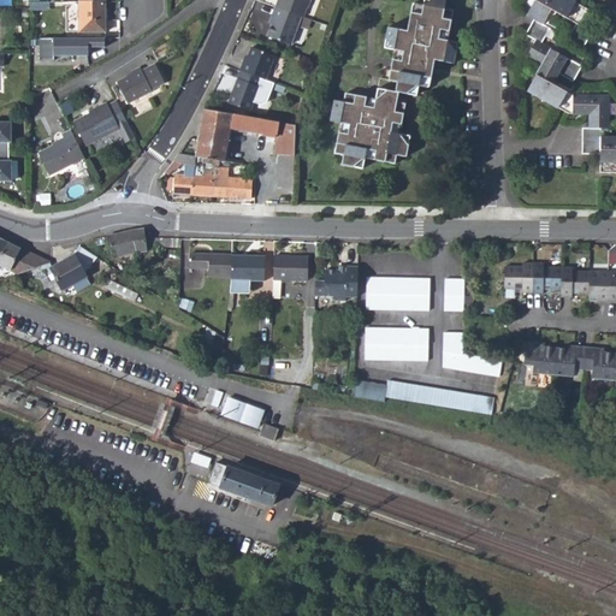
[(277,0),(274,7),(302,17),(304,9),(308,6),(311,0),(277,0)]
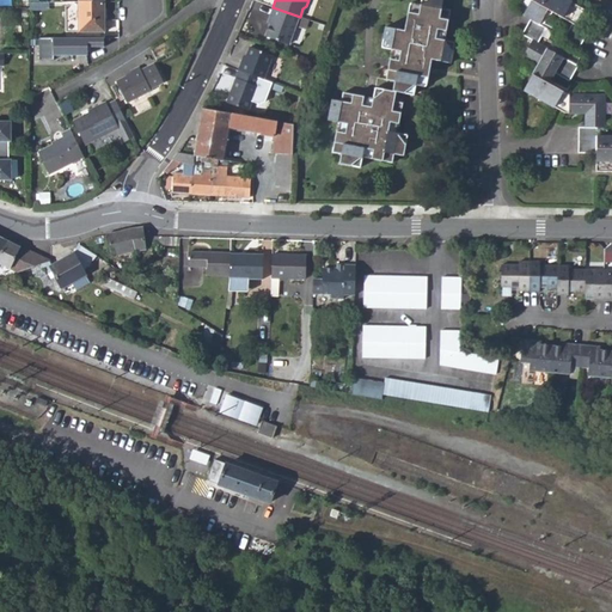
[(392,50),(401,53),(397,72),(408,74),(409,71),(417,73),(417,77),(429,78),(432,60),(451,63),(453,51),(452,51),(446,42),(446,41),(436,38),(438,30),(446,31),(450,11),(441,10),(442,0),(421,0),(418,14),(408,13),(404,30),(385,28),(383,40),(392,50)]
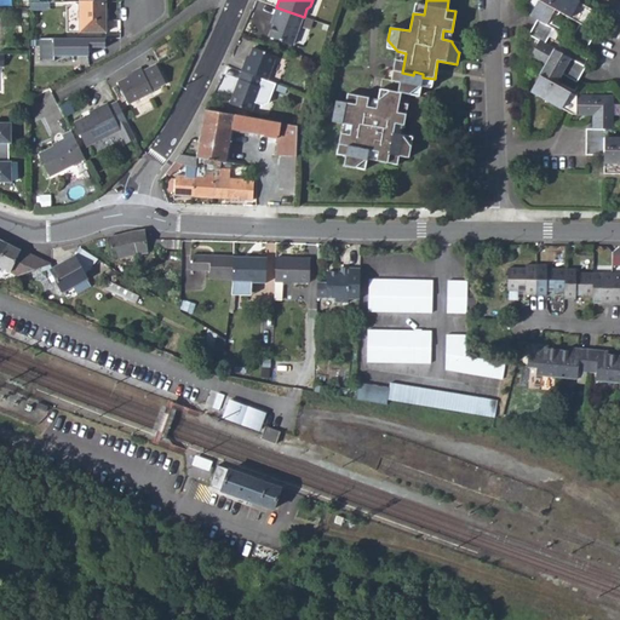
[(545,65),(532,91),(573,115),(593,115),(593,128),(586,130),(586,155),(603,155),(603,173),(619,173),(619,138),(604,138),(604,130),(613,130),(613,97),(578,97),(556,85),(562,74),(577,81),(585,67),(545,44),(554,29),(546,24),(555,10),(580,24),(572,39),(587,47),(596,32),(585,27),(593,11),(574,0),(539,0),(530,16),(538,19),(529,35),(539,40),(530,57),(545,65)]
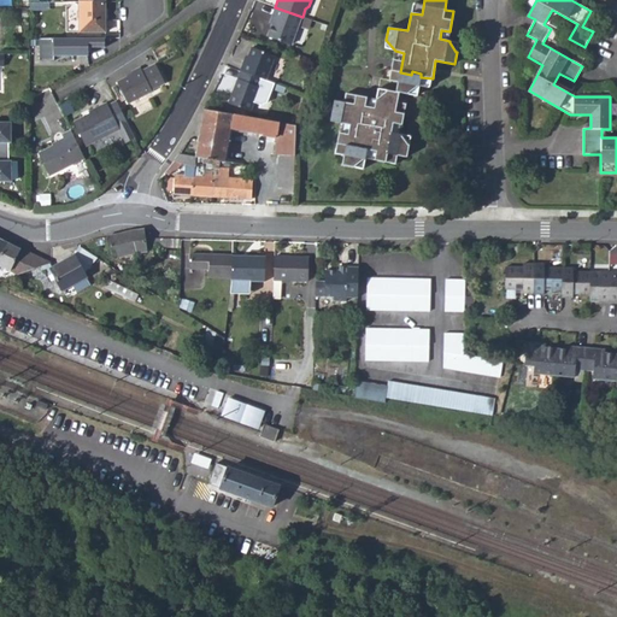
[(104,31),(104,3),(78,3),(78,31),(104,31)]
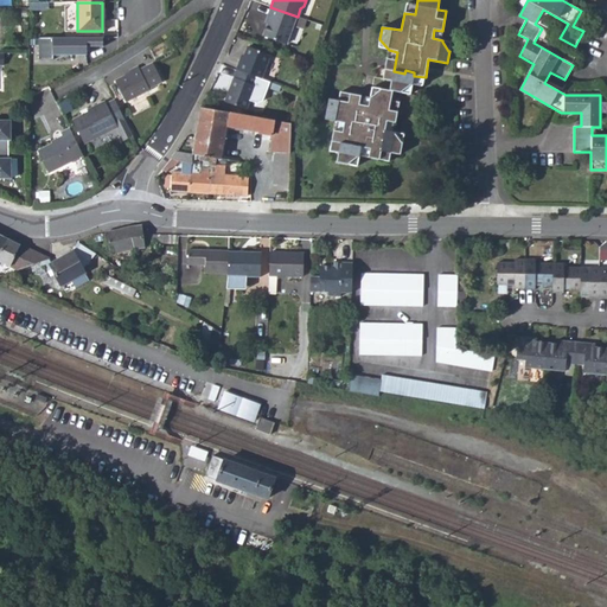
[(286,44),(298,17),(270,7),(268,16),(270,17),(267,24),(263,34),(286,44)]
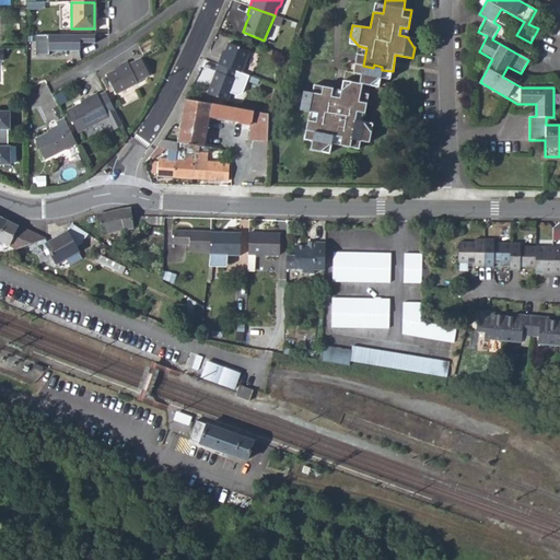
[(288,37),(294,38),(299,24),(283,19),(281,25),(291,30),(288,37)]
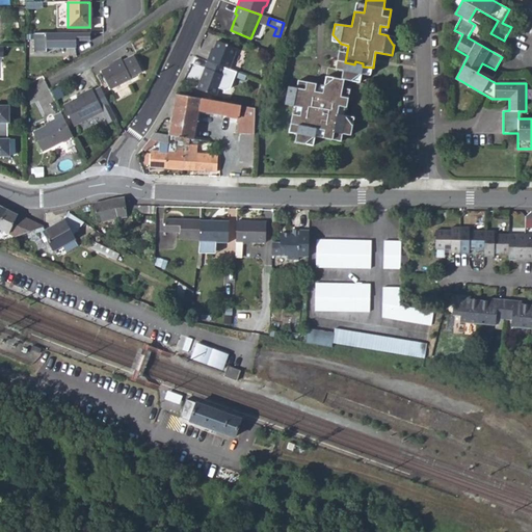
[(46,48),(75,48),(75,41),(89,41),(89,33),(34,32),(33,52),(46,52),(46,48)]
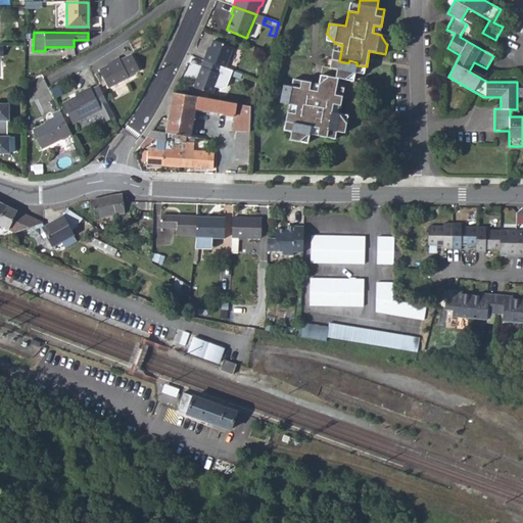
[(207,52),(204,59),(224,67),(226,67),(233,47),(215,40),(209,52),(207,52)]
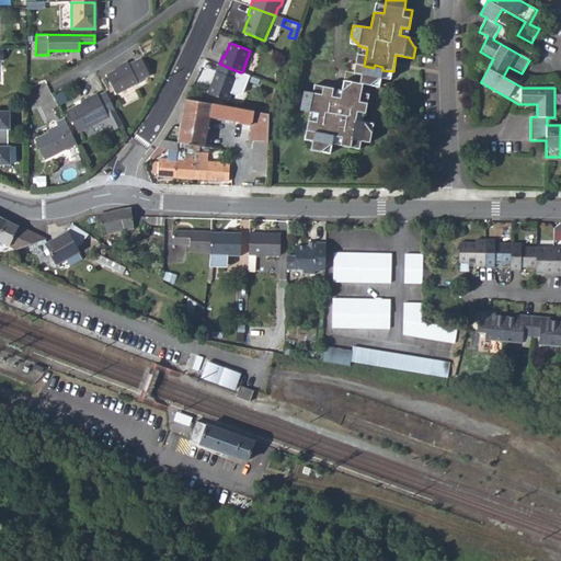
[(149,76),(139,56),(127,63),(126,59),(117,64),(118,66),(105,72),(116,94),(137,83),(137,82),(149,76)]
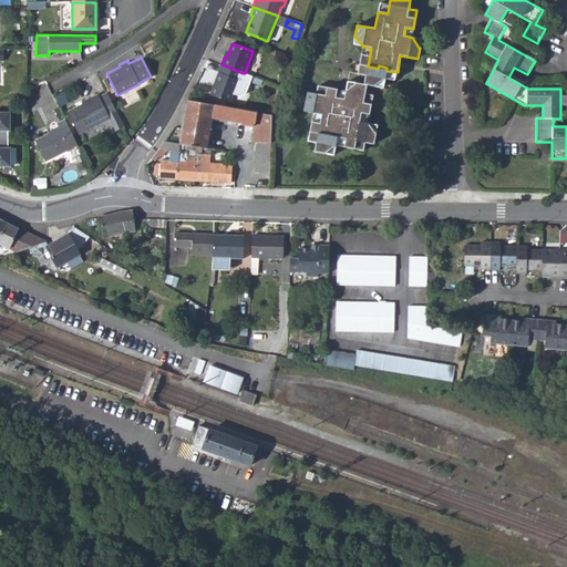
[(232,102),(243,73),(222,64),(212,94),(232,102)]
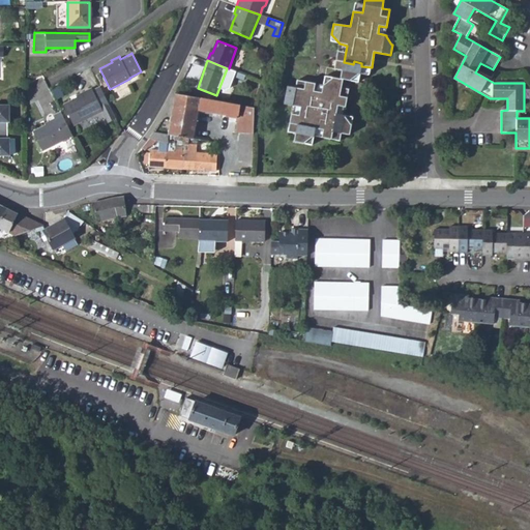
[(295,134),(294,142),(312,145),(315,129),(323,130),(322,138),(340,141),(342,134),(350,136),(353,117),(336,114),(337,106),(346,108),(349,90),(342,88),(343,80),(325,76),(322,92),(314,91),(315,84),(297,81),(296,88),(287,86),(284,105),(300,108),(299,116),(291,114),(288,133),(295,134)]
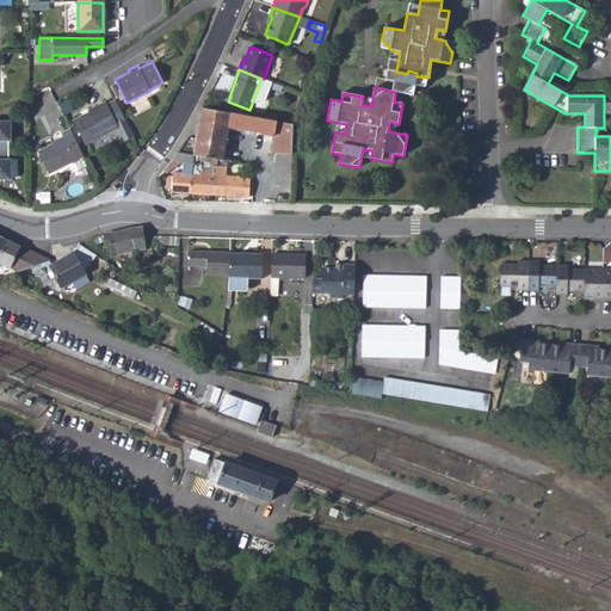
[(69,113),(81,137),(113,121),(121,134),(129,129),(122,113),(111,92),(103,97),(102,94),(84,103),(85,105),(69,113)]
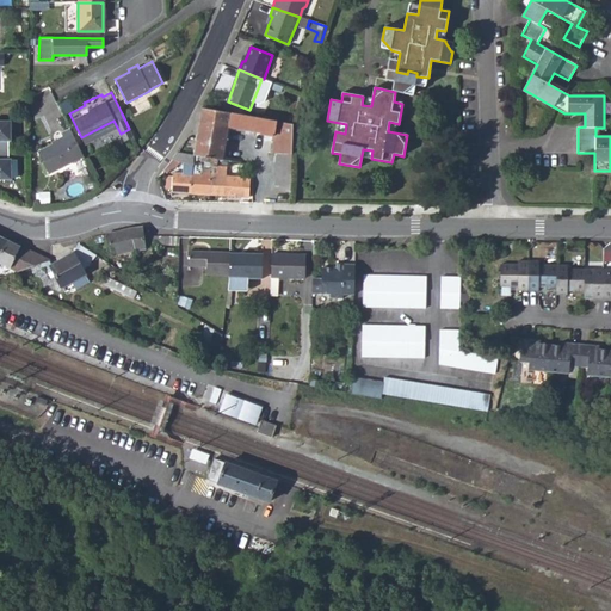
[(209,156),(211,158),(218,159),(222,160),(228,127),(260,133),(261,134),(273,135),(272,152),(276,153),(275,192),(290,192),(292,124),(203,107),(195,155),(209,156)]
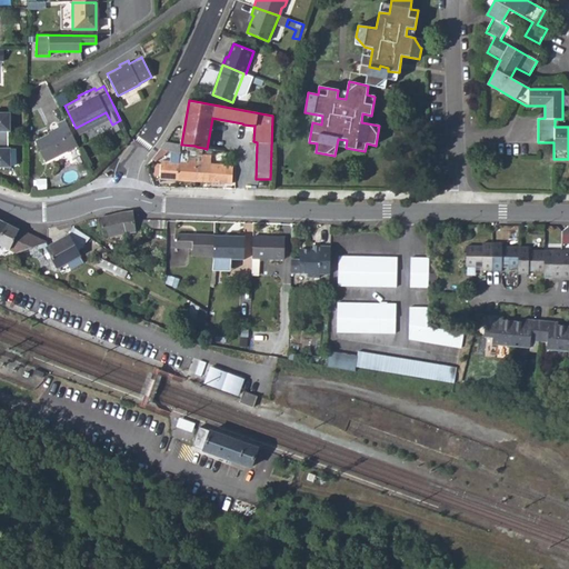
[(10,132),(9,112),(0,112),(0,140),(8,140),(7,132),(10,132)]
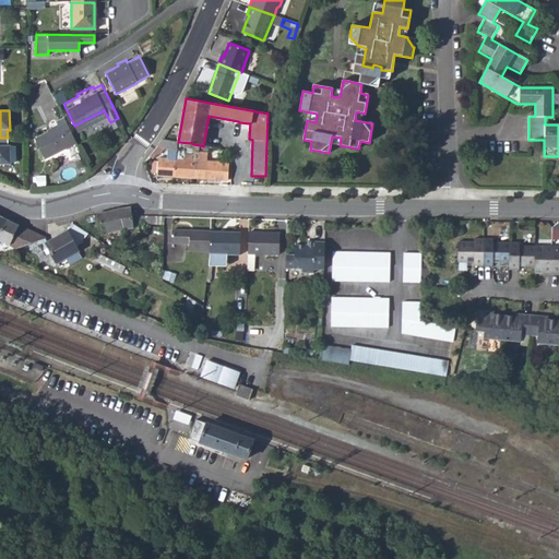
[(39,152),(71,134),(59,110),(50,115),(50,117),(45,120),(46,122),(28,132),(39,152)]
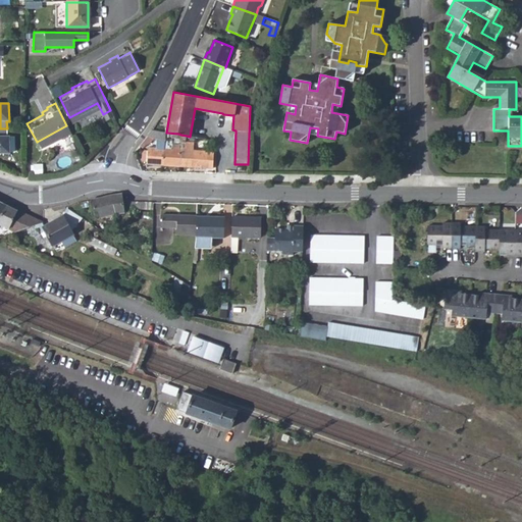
[(7,128),(0,128),(0,154),(10,154),(9,136),(7,136),(7,128)]
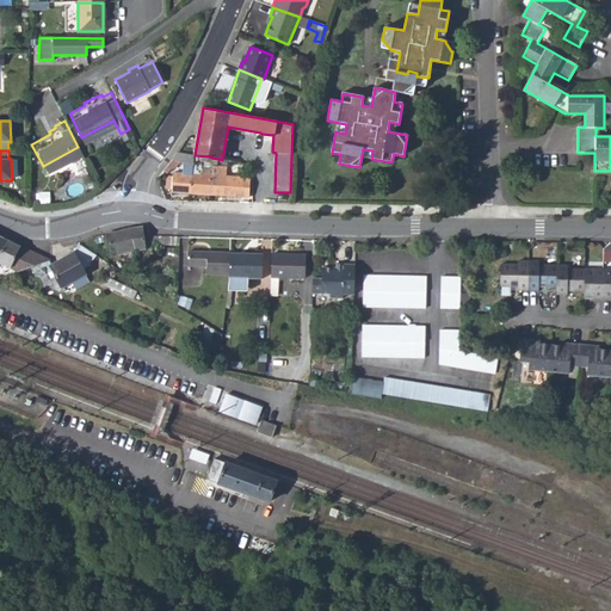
[(172,192),(191,193),(193,176),(193,170),(193,165),(195,162),(195,155),(178,152),(166,167),(171,170),(176,168),(180,162),(184,164),(183,174),(173,173),(173,177),(170,177),(166,180),(166,186),(168,191),(171,191),(172,192)]
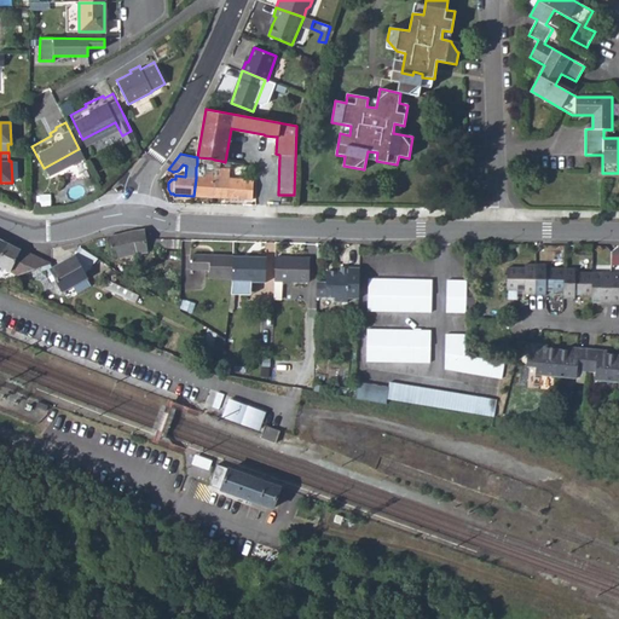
[(220,169),(221,161),(214,160),(213,168),(204,168),(203,172),(196,172),(196,178),(194,196),(212,197),(213,175),(219,177),(220,169)]
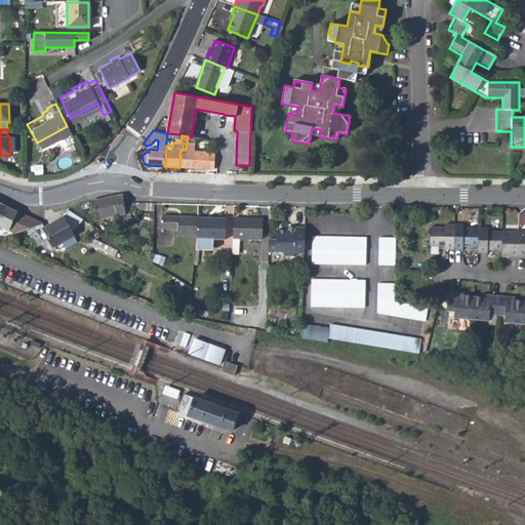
[(195,144),(187,144),(186,150),(180,149),(179,167),(213,169),(214,154),(195,152),(195,144)]
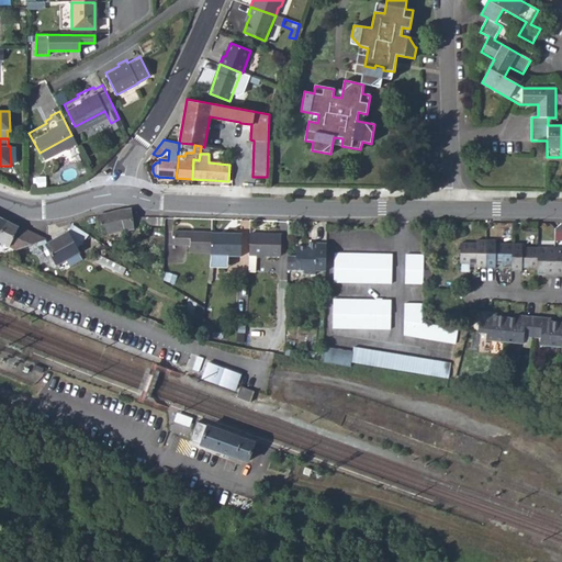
[(134,229),(133,225),(133,217),(132,210),(119,211),(99,215),(103,235),(134,229)]
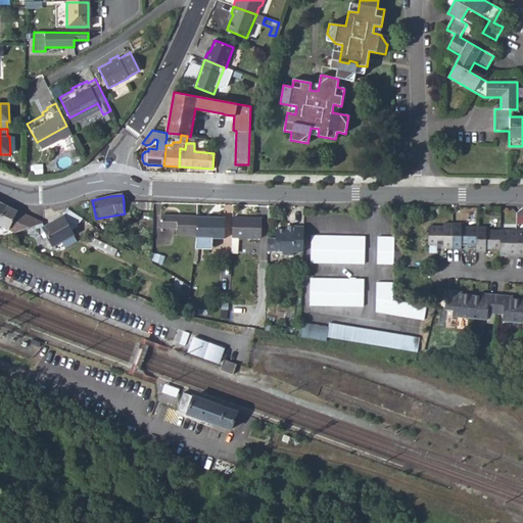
[(43,223),(7,206),(0,220),(0,225),(15,233),(43,223)]
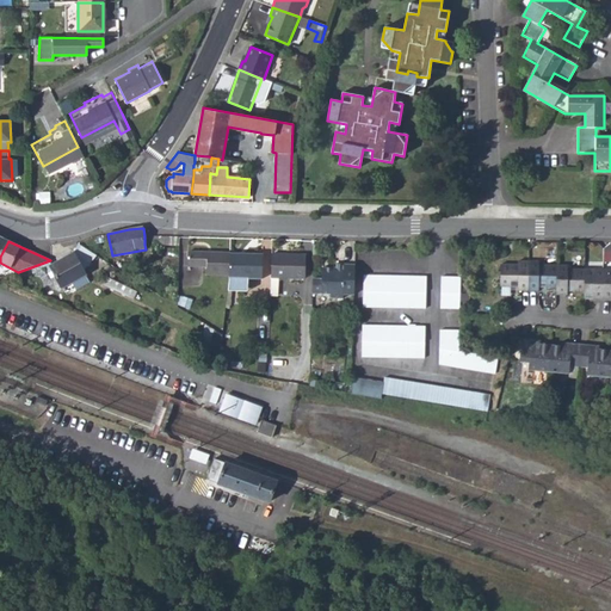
[(97,257),(79,245),(74,253),(50,266),(62,288),(72,283),(75,290),(90,282),(84,271),(97,257)]
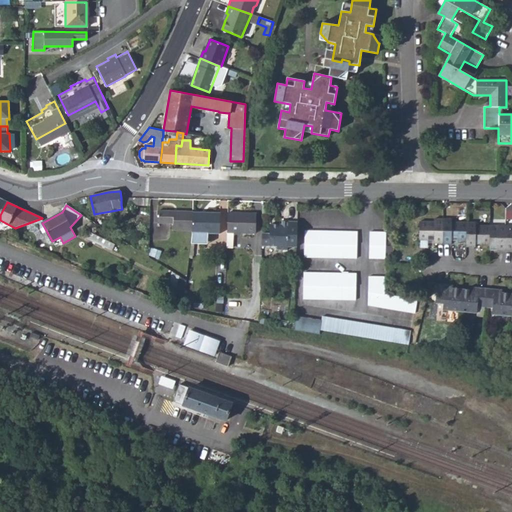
[(173,230),(192,230),(193,213),(158,212),(158,223),(173,224),(173,230)]
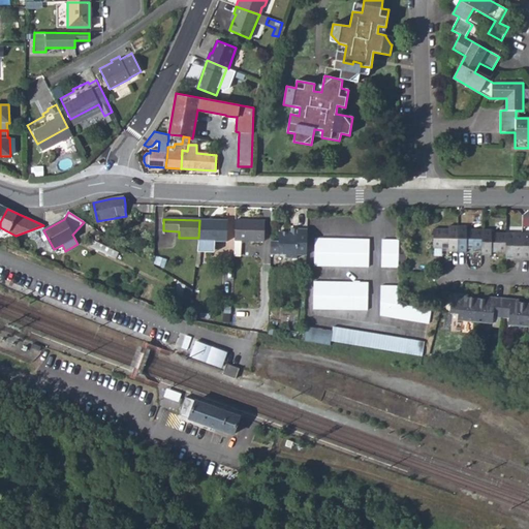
[(199,220),(198,238),(197,252),(201,253),(214,253),(214,242),(227,243),(227,221),(199,220)]
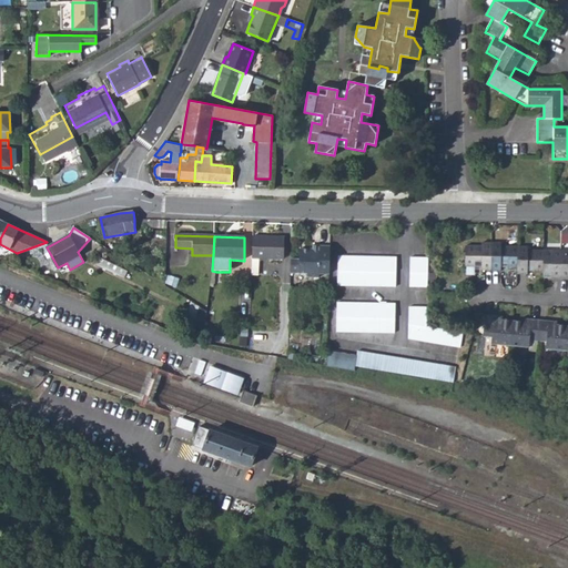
[(284,237),(253,237),(252,259),(284,260),(284,237)]
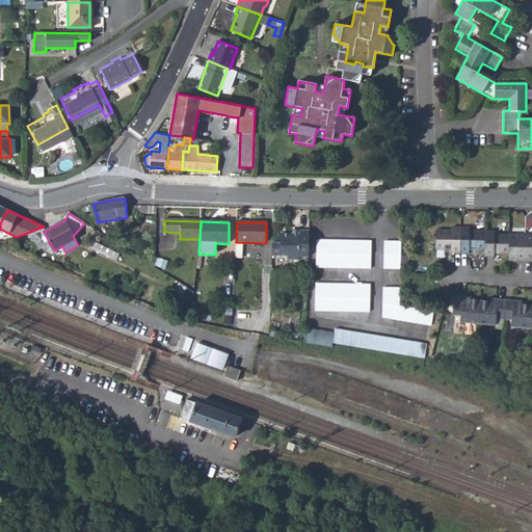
[(452,231),(436,231),(436,249),(451,249),(451,253),(469,254),(469,249),(484,250),(484,256),(494,257),(494,254),(508,254),(508,260),(531,259),(531,234),(495,234),(495,231),(470,231),(469,228),(452,227),(452,231)]
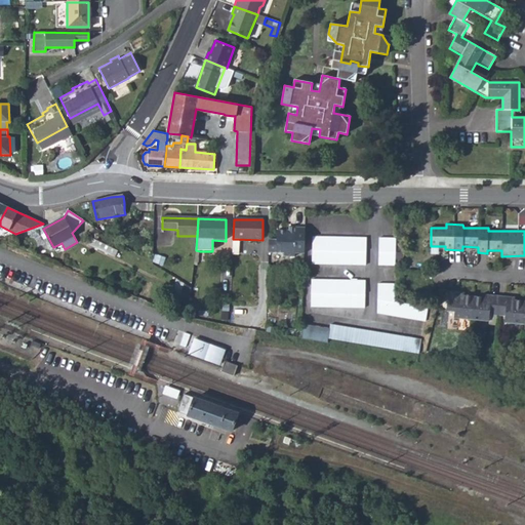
[(295,255),(296,246),(296,243),(305,243),(306,227),(296,227),(296,226),(289,225),(289,230),(277,230),(277,239),(269,239),(269,251),(285,252),(285,255),(295,255)]
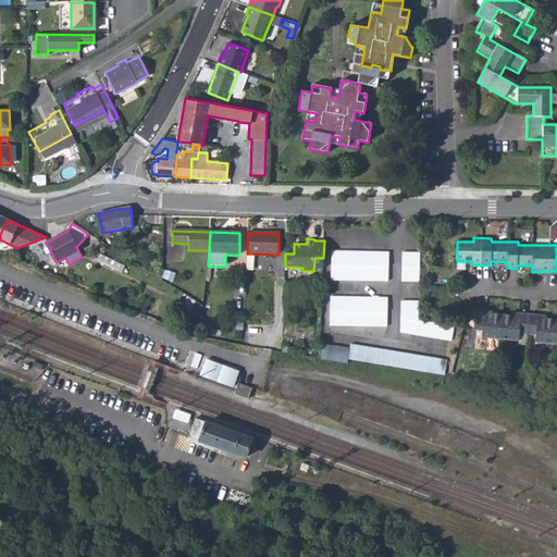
[(123,271),(126,264),(99,250),(96,257),(123,271)]
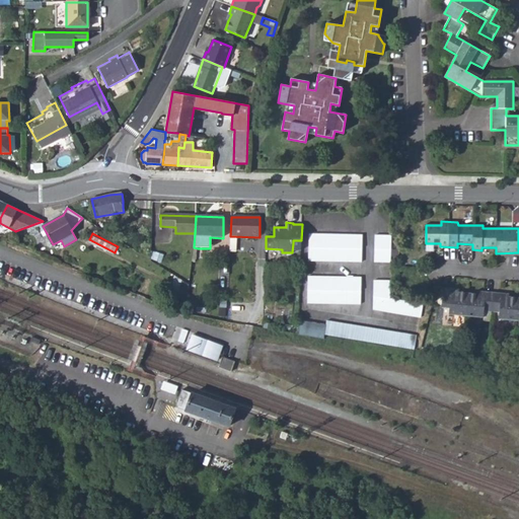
[(362,236),(311,234),(311,262),(361,262),(362,236)]
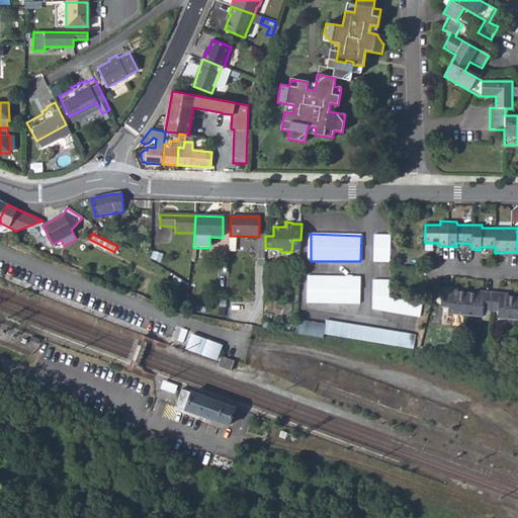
[(373,235),(373,261),(390,262),(391,235),(373,235)]
